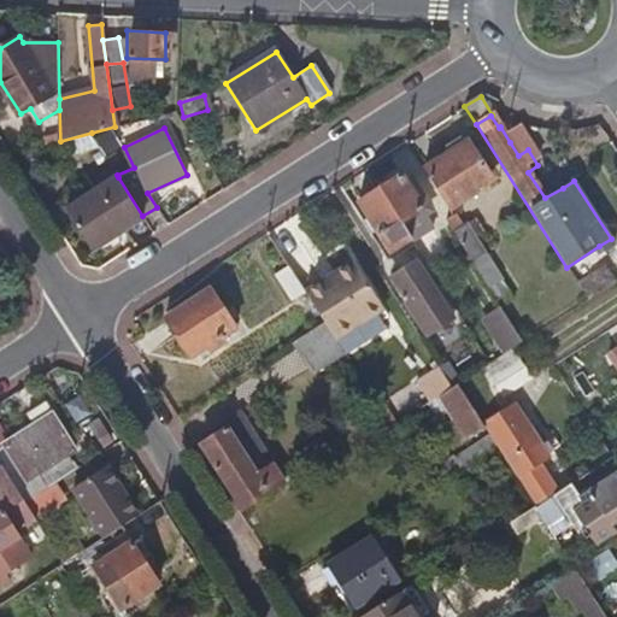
[(92,133),(60,141),(60,157),(99,146),(92,133)]
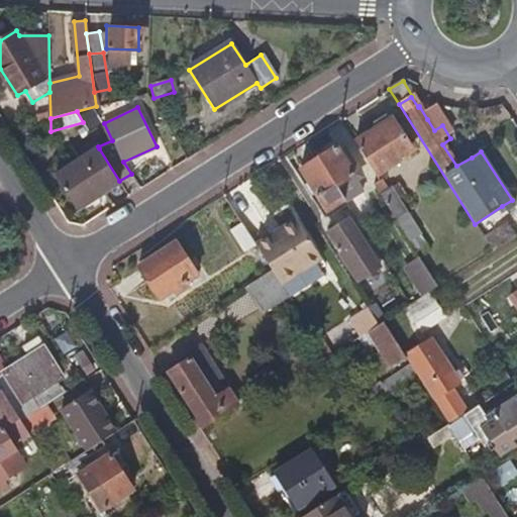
[(372,133),(354,143),(376,178),(399,164),(397,160),(409,151),(423,143),(417,134),(403,142),(391,121),(383,119),(374,124),(372,133)]
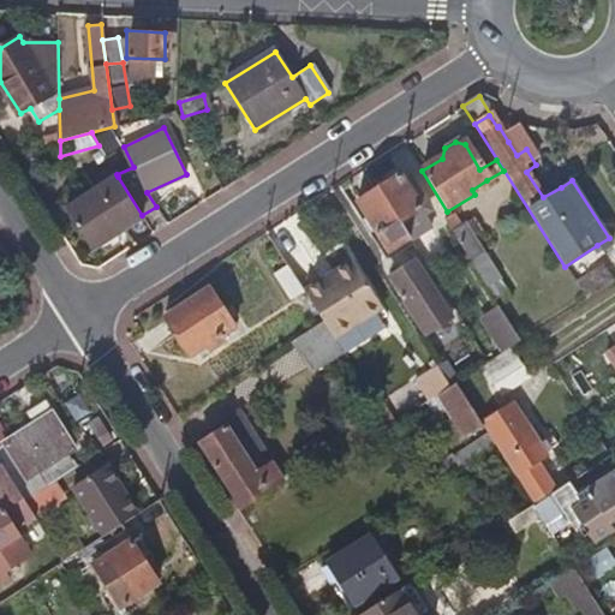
[(376,189),(407,237),(408,239),(429,227),(417,208),(419,208),(417,203),(422,199),(407,178),(402,180),(399,175),(376,189)]
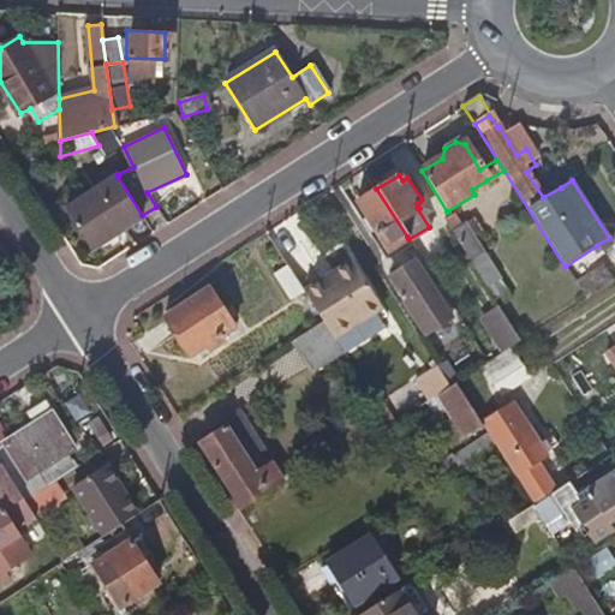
[(90,249),(142,215),(118,177),(66,209),(90,249)]
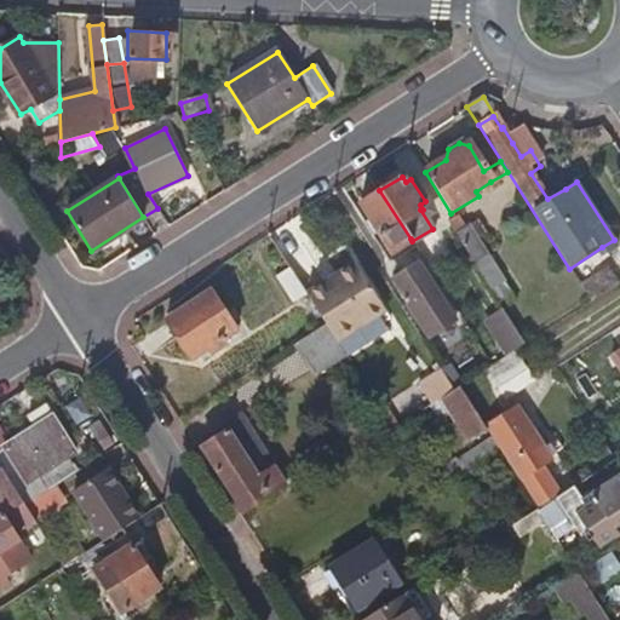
[(379,190),(360,204),(390,253),(411,239),(379,190)]
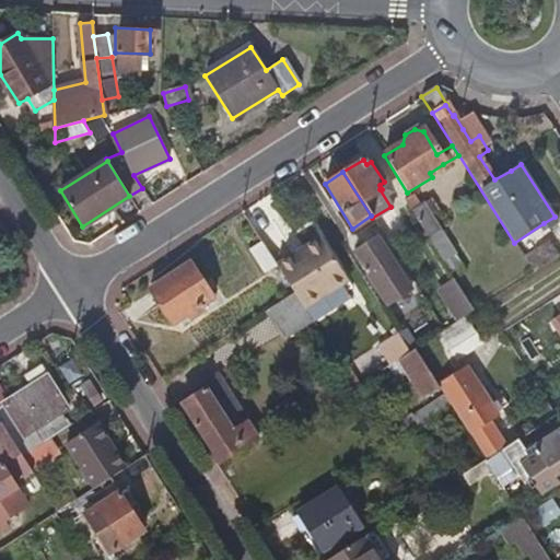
[(410,195),(409,196),(403,199),(423,232),(433,226),(420,206),(418,207),(416,203),(410,195)]
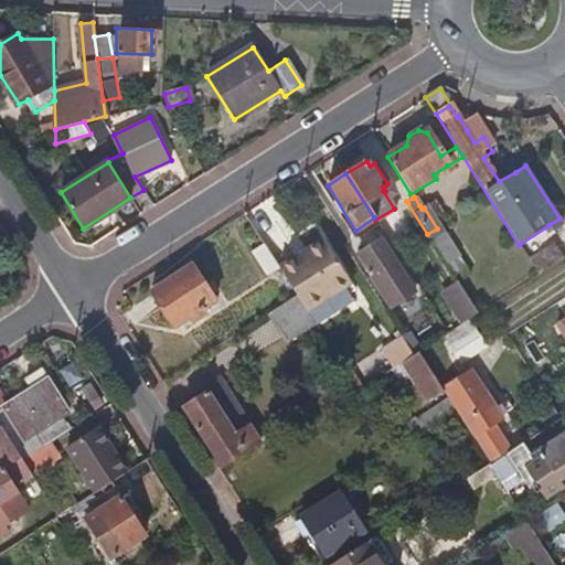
[(427,234),(457,280),(469,272),(458,254),(459,254),(435,215),(443,211),(434,198),(427,202),(426,201),(419,205),(422,209),(424,208),(437,228),(427,234)]
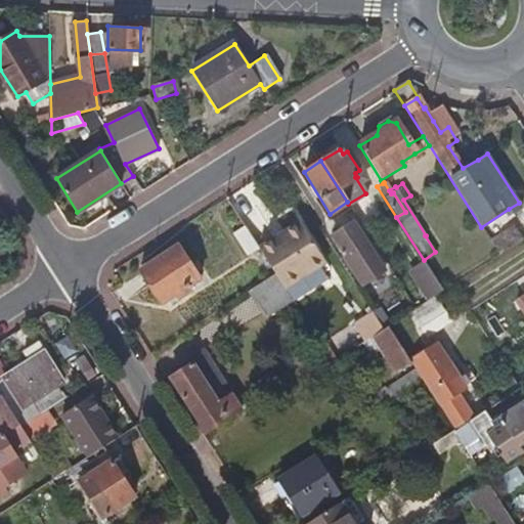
[(340,253),(360,286),(383,271),(350,221),(332,234),(343,251),(340,253)]
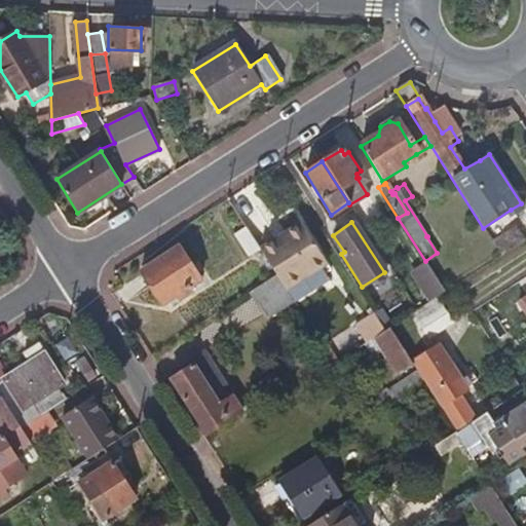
[(278,243),(303,227),(300,224),(276,239),(278,243)]
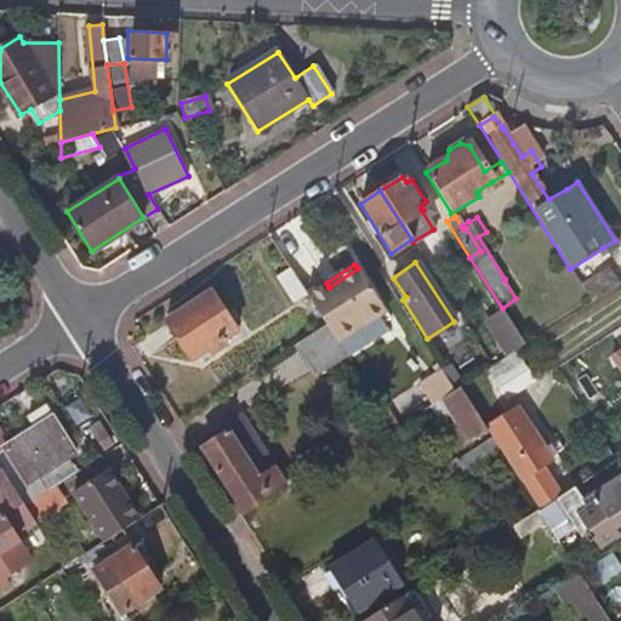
[(306,292),(289,266),(277,274),(292,301),(306,292)]
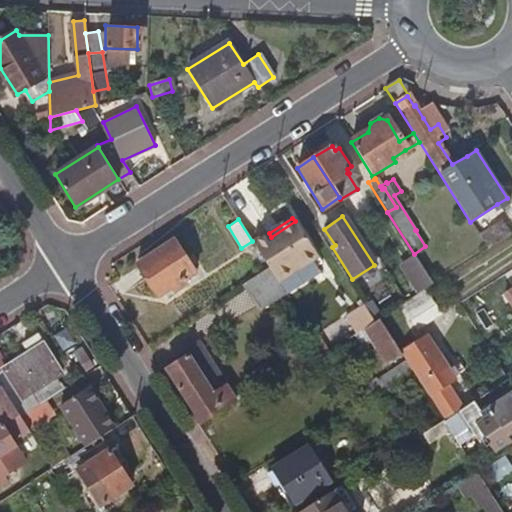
[(252,243),(269,269),(279,284),(318,257),(295,221),(271,237),(269,233),(252,243)]
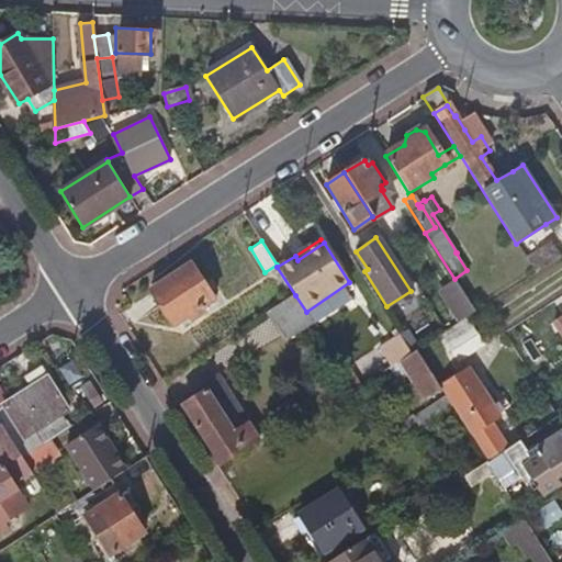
[(535,273),(558,258),(549,243),(525,257),(535,273)]
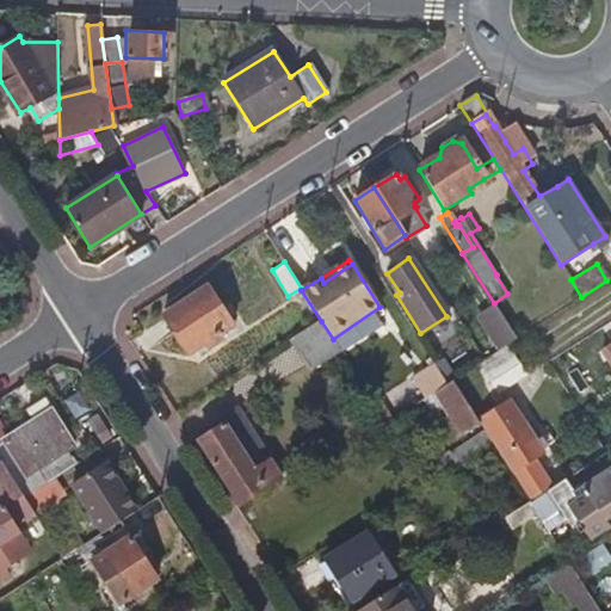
[(223,329),(229,325),(207,288),(165,315),(190,352),(205,341),(209,347),(227,335),(223,329)]
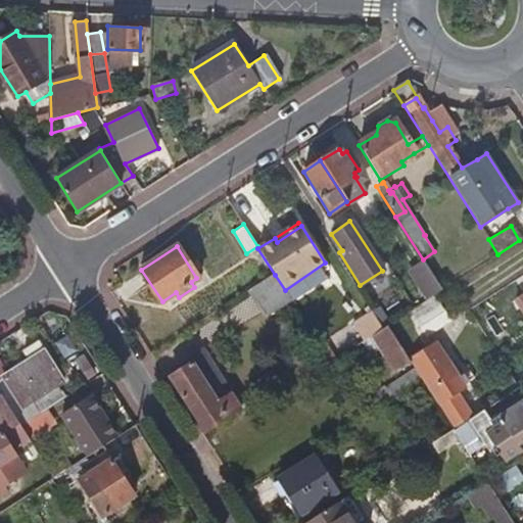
[(433,294),(442,289),(424,262),(409,271),(426,299),(433,294)]
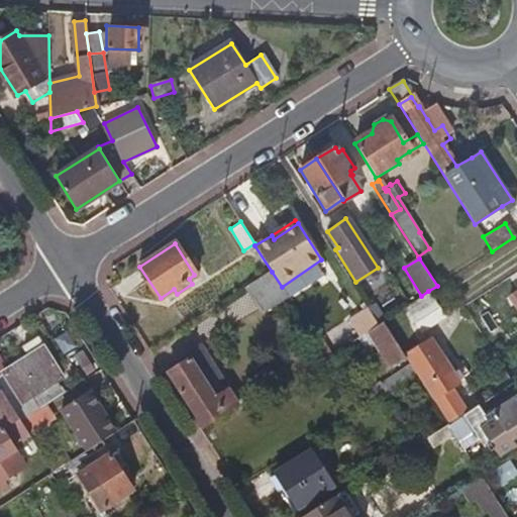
[(272,272),(246,288),(260,309),(286,293),(282,287),(272,272)]
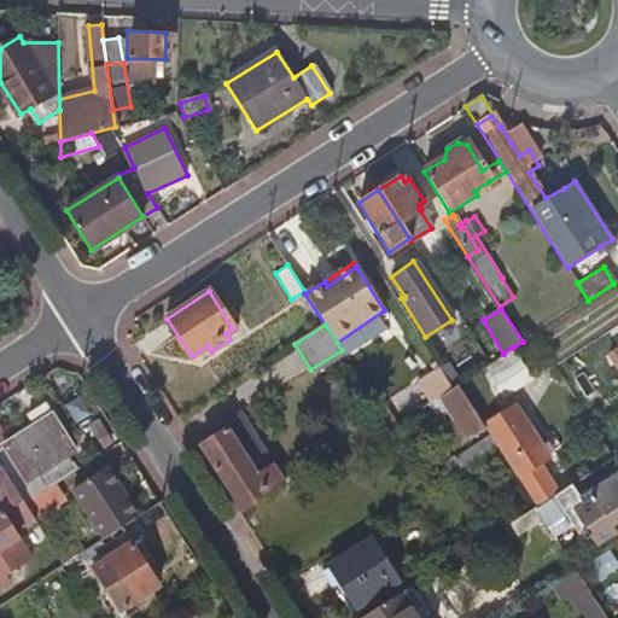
[(484,366),(491,375),(503,396),(531,379),(518,360),(512,348),(503,354),(489,363),(484,366)]
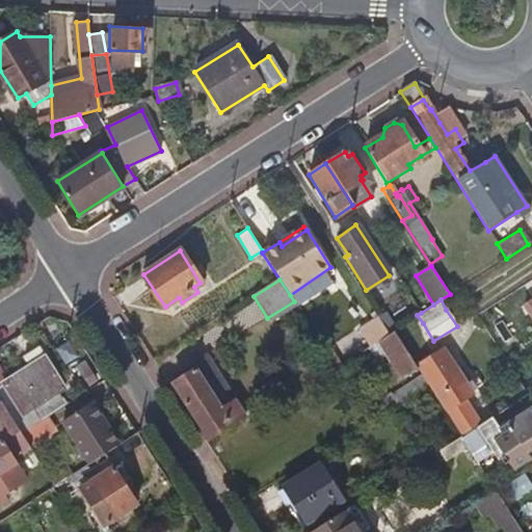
[(368,347),(378,340),(388,335),(376,318),(356,330),(368,347)]
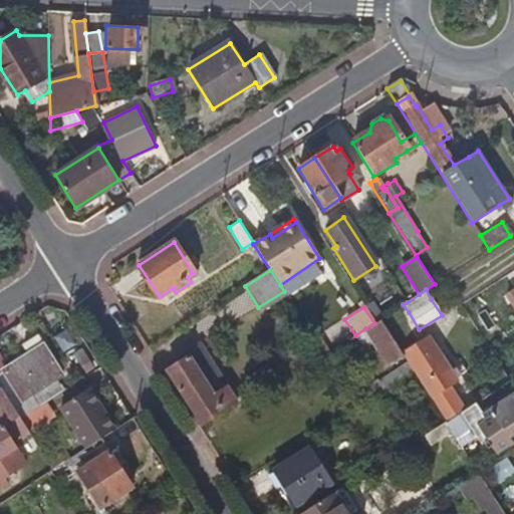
[(403,357),(402,355),(379,320),(374,323),(365,328),(355,335),(354,335),(361,347),(372,340),(390,365),(403,357)]
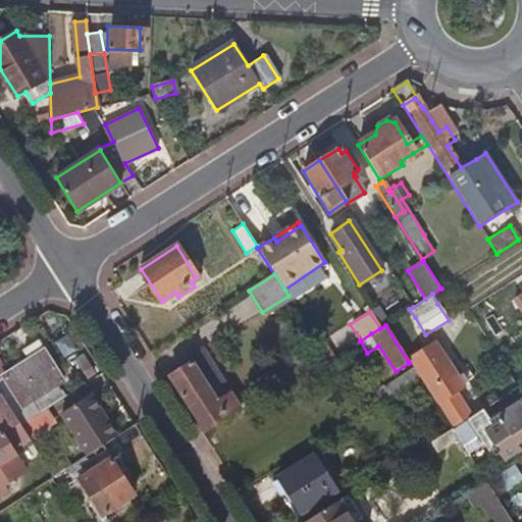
[(29,361),(0,379),(0,393),(20,425),(28,419),(21,408),(43,394),(48,401),(60,393),(56,385),(61,381),(42,353),(37,344),(23,352),(29,361)]
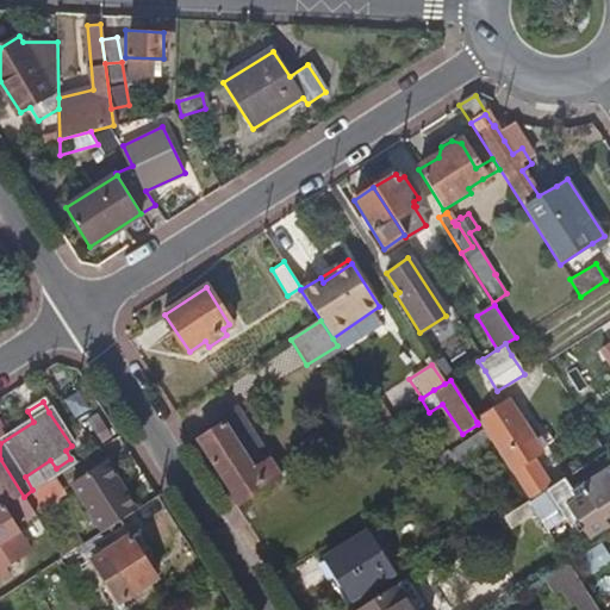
[(489,441),(495,450),(498,449),(527,496),(545,483),(528,458),(539,449),(508,402),(477,422),(478,424),(480,428),(489,441)]
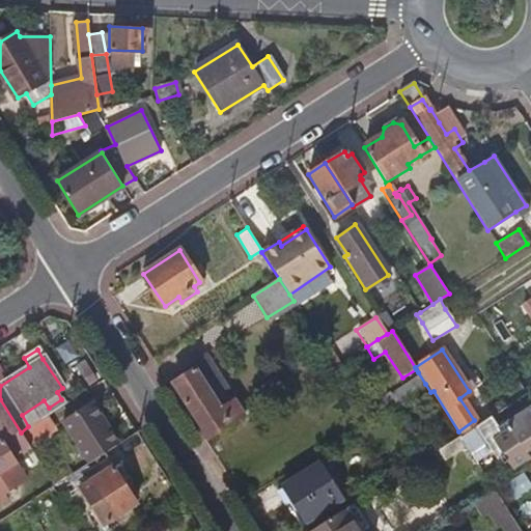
[(204,353),(179,369),(183,374),(171,382),(206,436),(244,412),(204,353)]
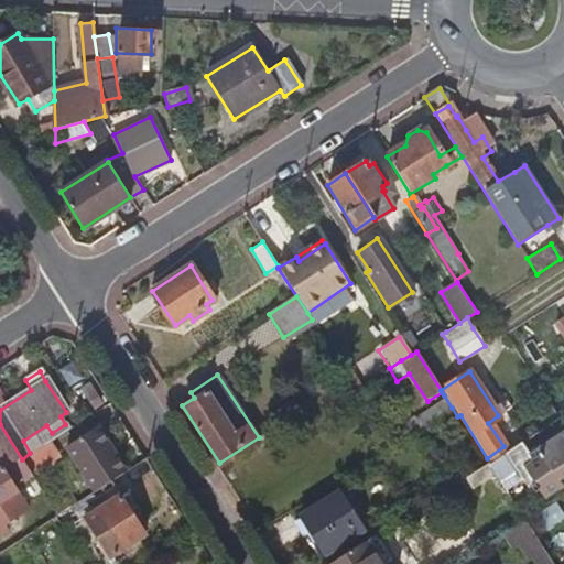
[(96,410),(105,404),(96,392),(87,398),(96,410)]
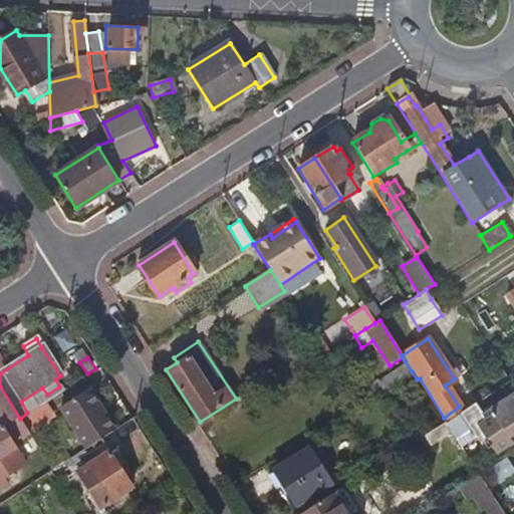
[(412,371),(405,360),(378,379),(376,377),(359,389),(365,400),(412,371)]
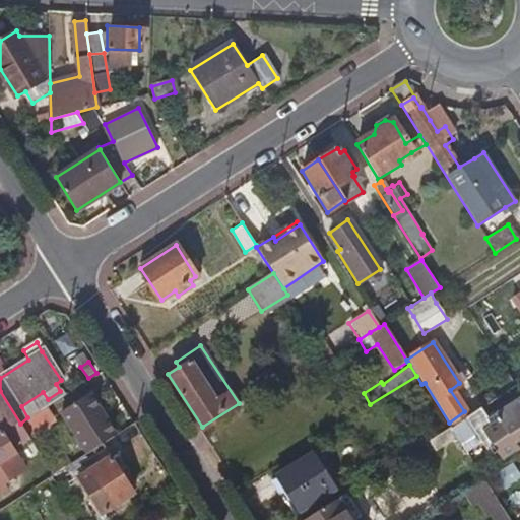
[(0,391),(0,491),(6,488),(2,482),(23,469),(14,455),(34,443),(20,424),(0,391)]
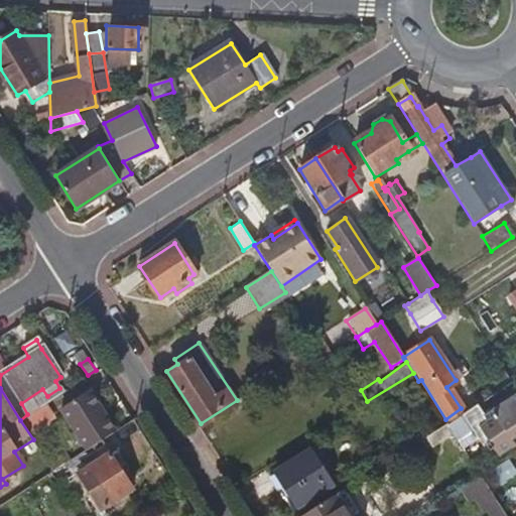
[(63,393),(59,388),(47,396),(42,389),(21,403),(27,414),(63,393)]
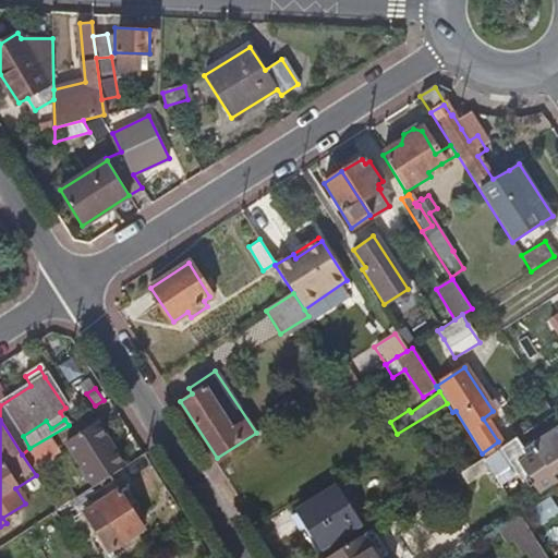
[(109,474),(126,463),(99,421),(68,441),(95,484),(109,474)]
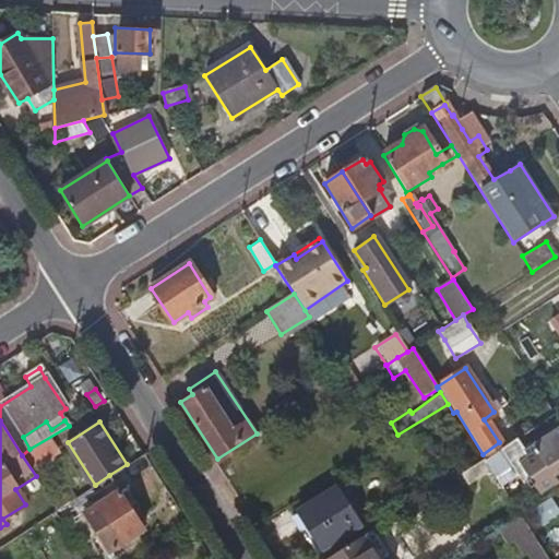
[(514,438),(498,449),(515,476),(520,483),(523,480),(526,487),(531,484),(537,495),(556,483),(551,476),(558,471),(558,425),(522,448),(514,438)]
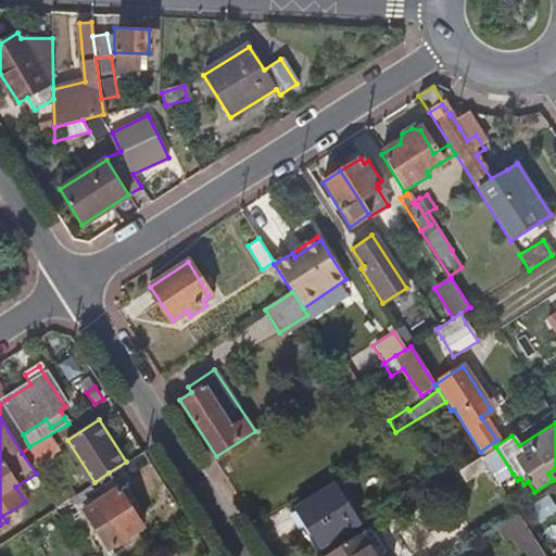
[(52,439),(28,453),(36,465),(59,451),(52,439)]
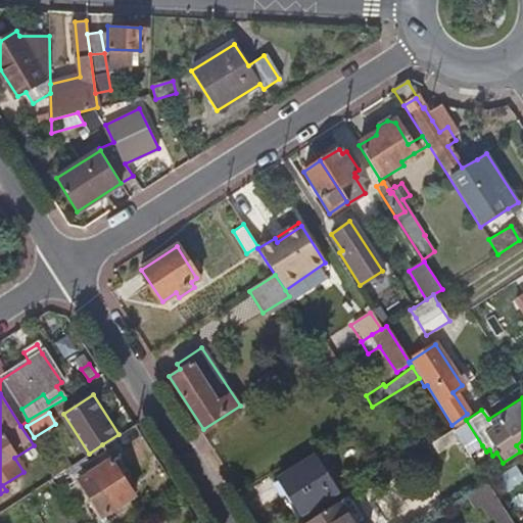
[(482,445),(466,420),(452,429),(457,438),(468,455),(482,445)]
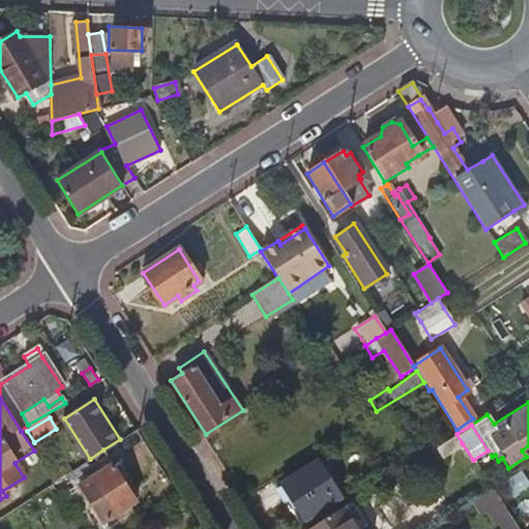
[(78,456),(64,433),(54,439),(66,460),(67,461),(78,456)]
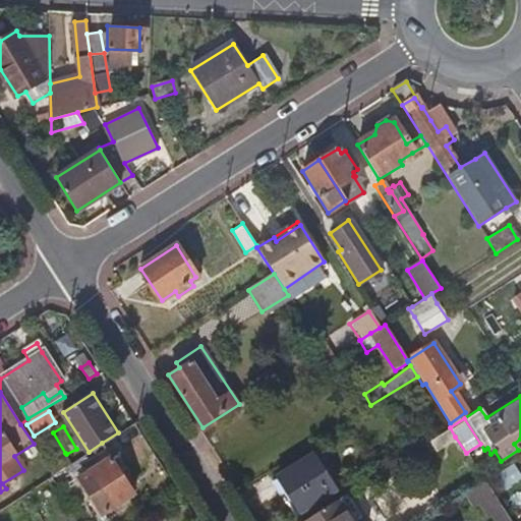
[(446,443),(455,437),(450,427),(440,433),(446,443)]
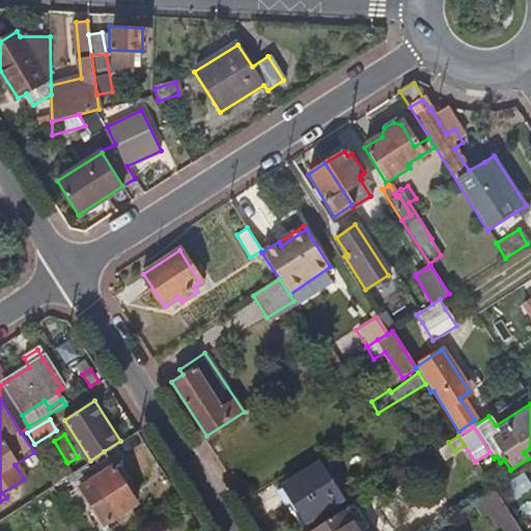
[(454,451),(448,442),(437,449),(443,458),(454,451)]
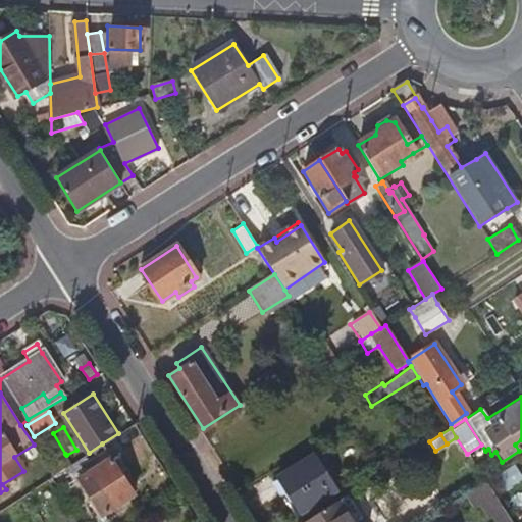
[(136,496),(102,444),(89,453),(71,464),(53,476),(59,485),(79,473),(95,500),(92,503),(102,518),(136,496)]
